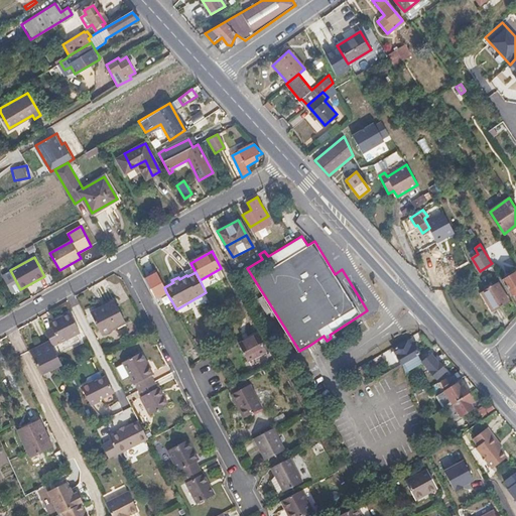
[(515,292),(515,272),(502,280),(511,296),(515,292)]
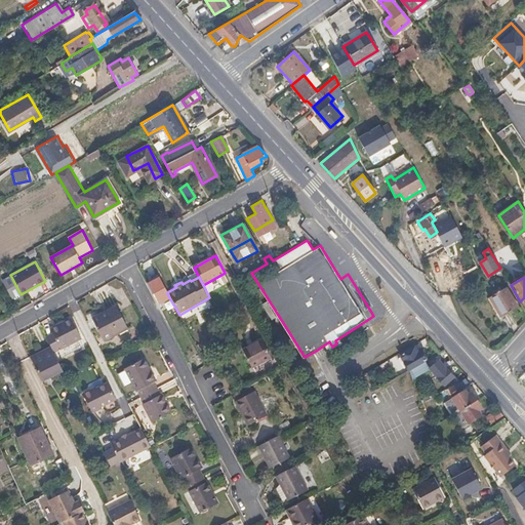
[(167,292),(159,278),(147,285),(157,304),(169,297),(167,292)]
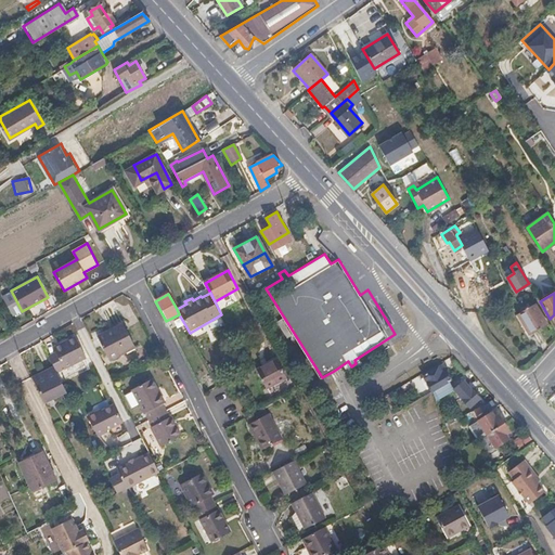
[(546,323),(534,304),(518,314),(530,334),(546,323)]
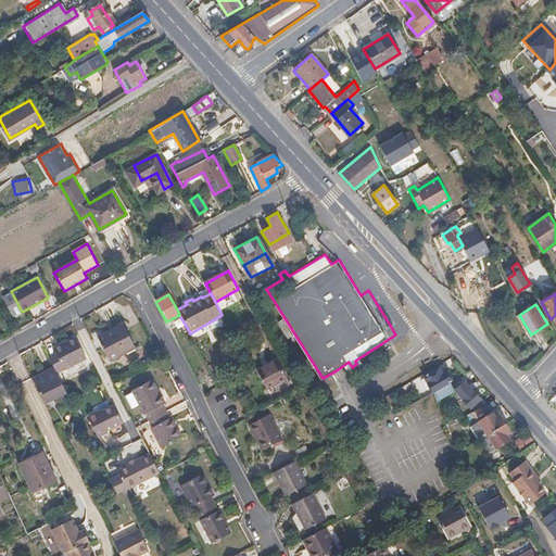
[(124,324),(115,328),(99,337),(111,361),(128,352),(136,348),(124,324)]
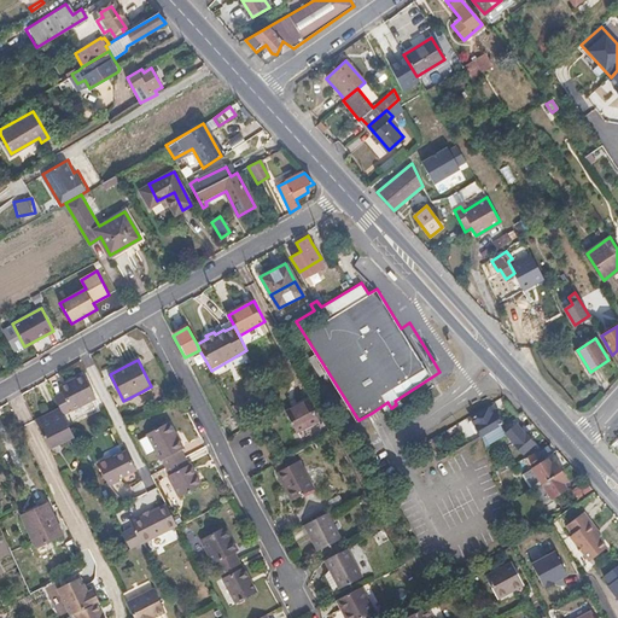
[(97,397),(83,374),(69,382),(59,386),(62,391),(54,395),(63,412),(64,414),(97,397)]
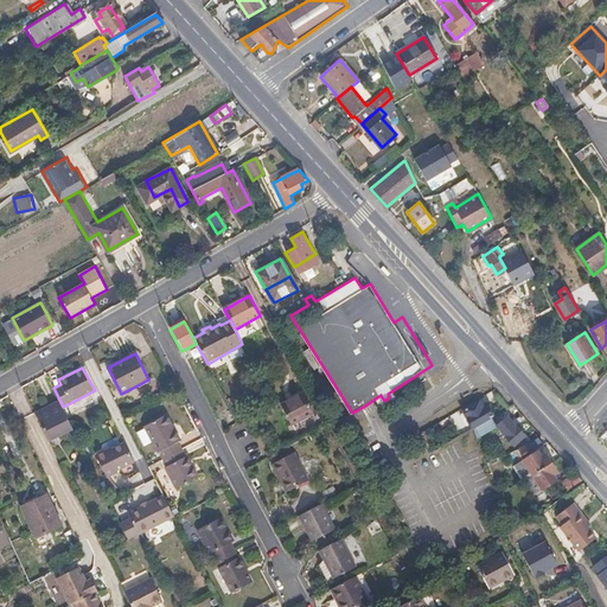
[(315,414),(306,395),(283,407),(293,426),(315,414)]
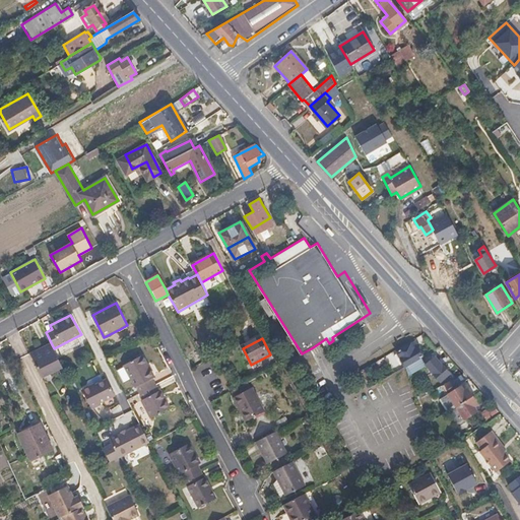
[(421,358),(416,348),(415,349),(411,343),(396,352),(404,368),(408,366),(421,358)]
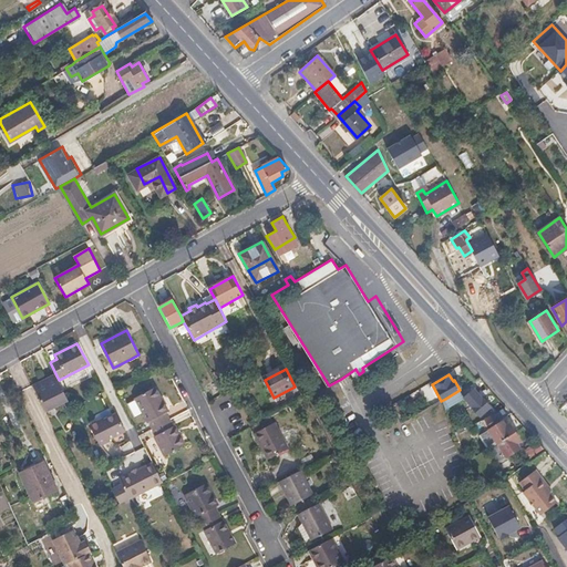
[(58,378),(45,383),(34,389),(45,411),(69,400),(59,380),(58,378)]
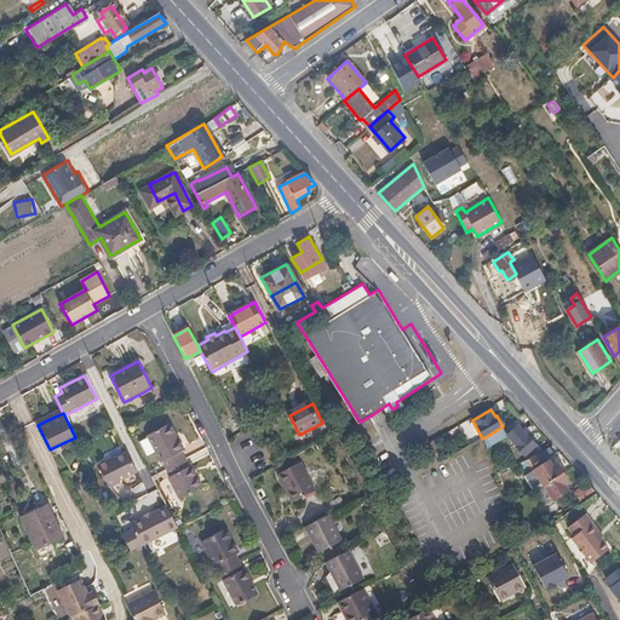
[(183,449),(170,423),(148,434),(161,460),(164,461),(166,466),(185,458),(182,451),(183,449)]
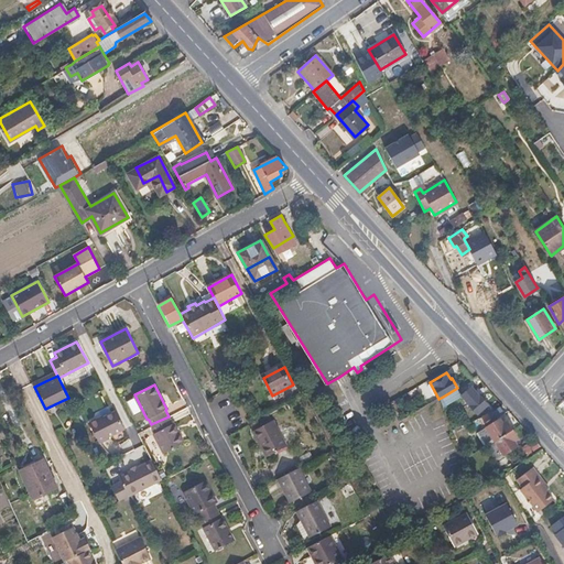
[(223,391),(218,384),(206,392),(209,399),(223,391)]
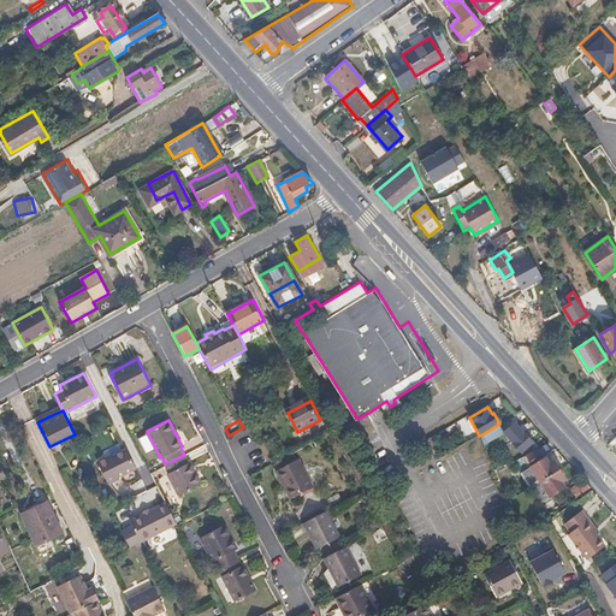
[(525,434),(515,422),(504,432),(521,451),(532,443),(525,434)]
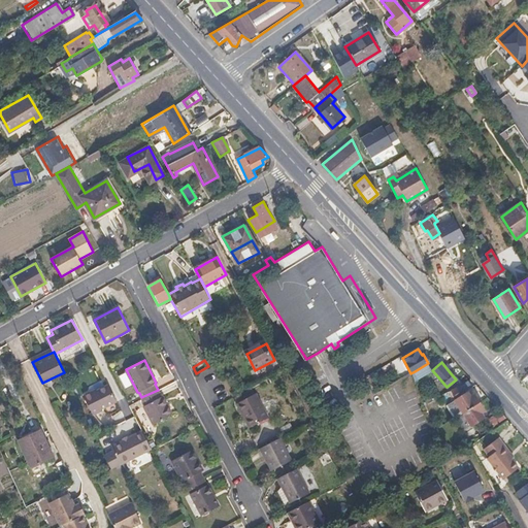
[(432,370),(428,363),(415,371),(418,378),(432,370)]
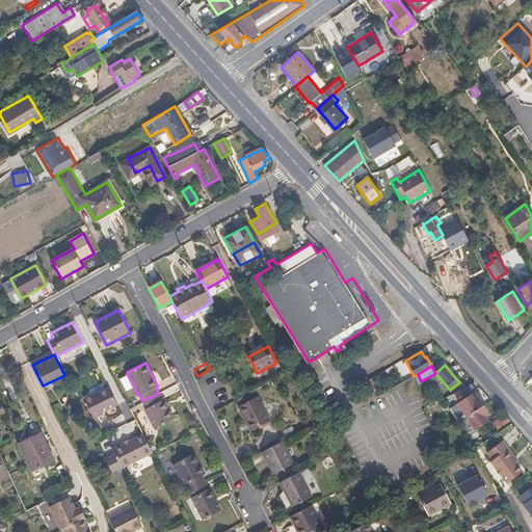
[(116,404),(108,388),(94,396),(92,394),(84,398),(95,419),(105,414),(104,410),(116,404)]
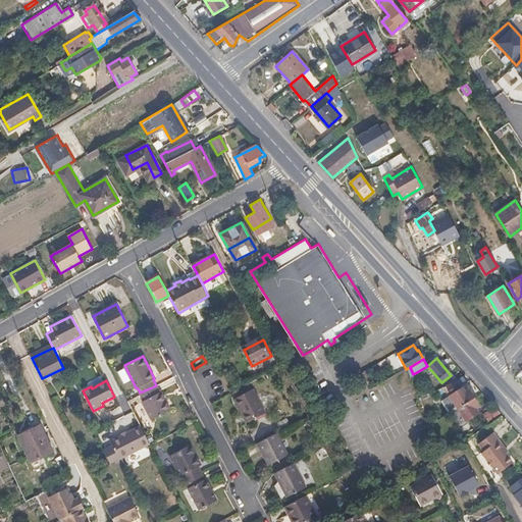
[(170,409),(161,392),(159,390),(156,385),(140,393),(144,400),(143,401),(152,418),(170,409)]
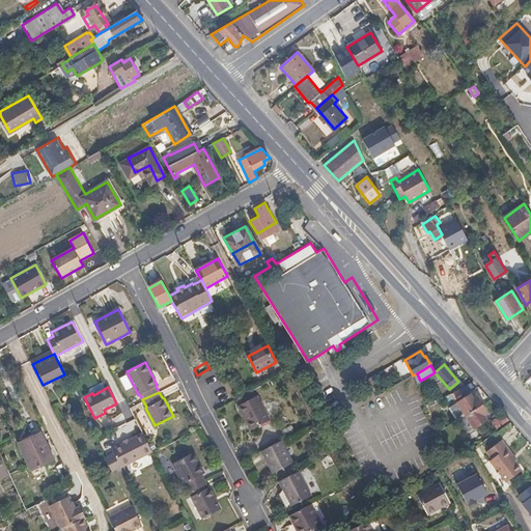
[(466,416),(482,404),(476,397),(474,398),(471,395),(457,402),(466,416)]
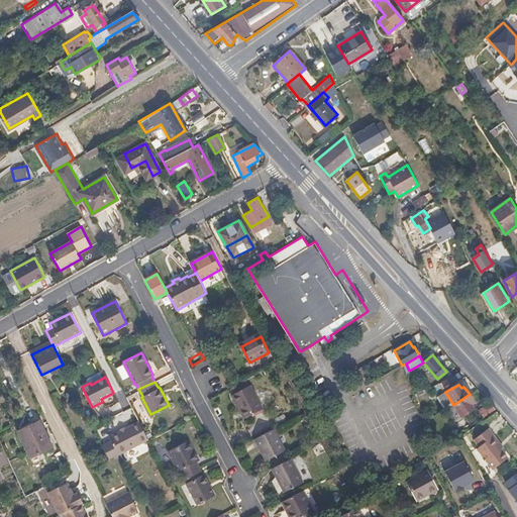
[(253,389),(244,394),(234,399),(244,420),(263,410),(253,389)]
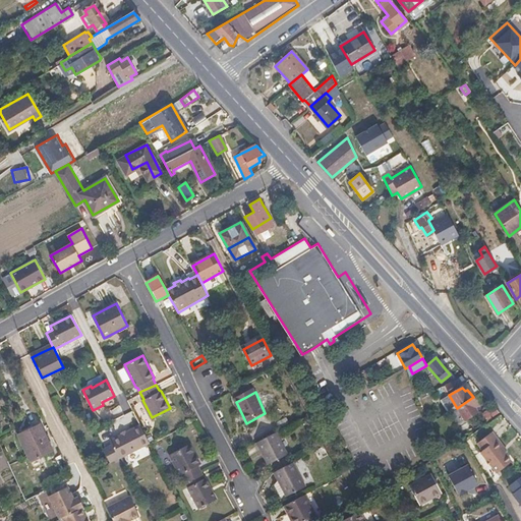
[(478,411),(475,407),(478,405),(473,397),(457,408),(464,420),(478,411)]
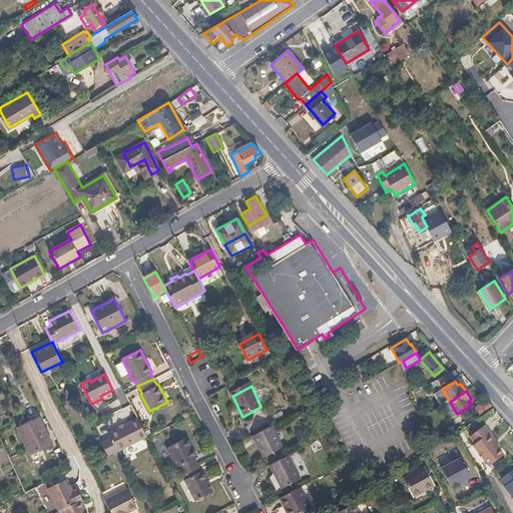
[(480,414),(491,407),(486,401),(476,407),(480,414)]
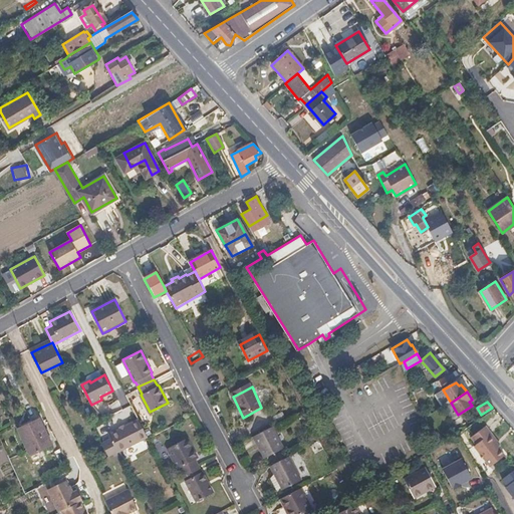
[(52,444),(39,418),(18,428),(31,454),(52,444)]
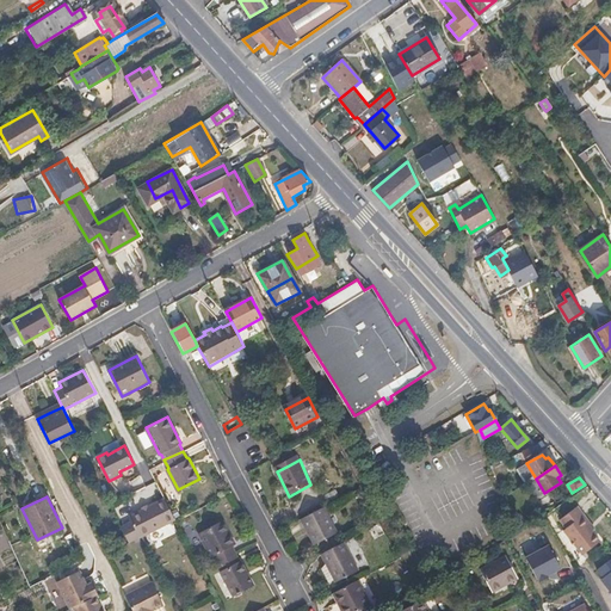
[(174,519),(164,497),(153,501),(165,525),(174,519)]
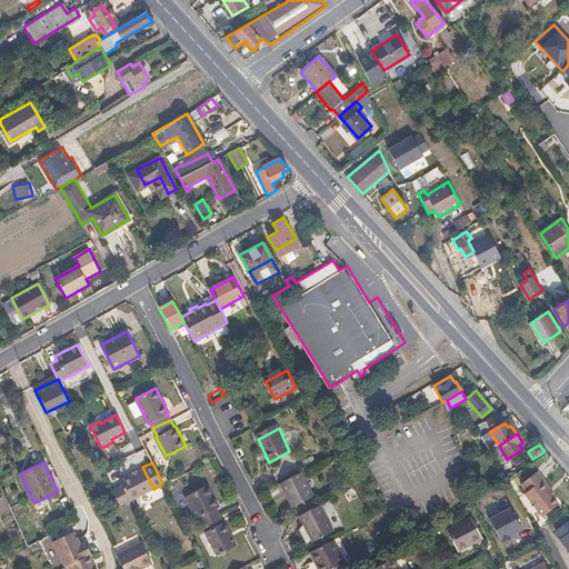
[(153,489),(142,467),(119,479),(122,486),(113,489),(120,506),(153,489)]
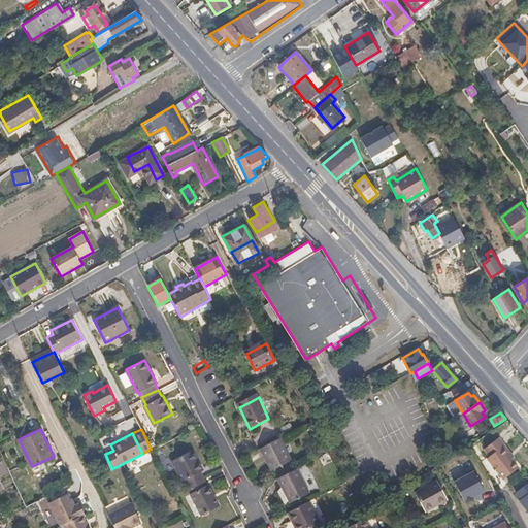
[(294,458),(282,437),(264,448),(275,468),(294,458)]
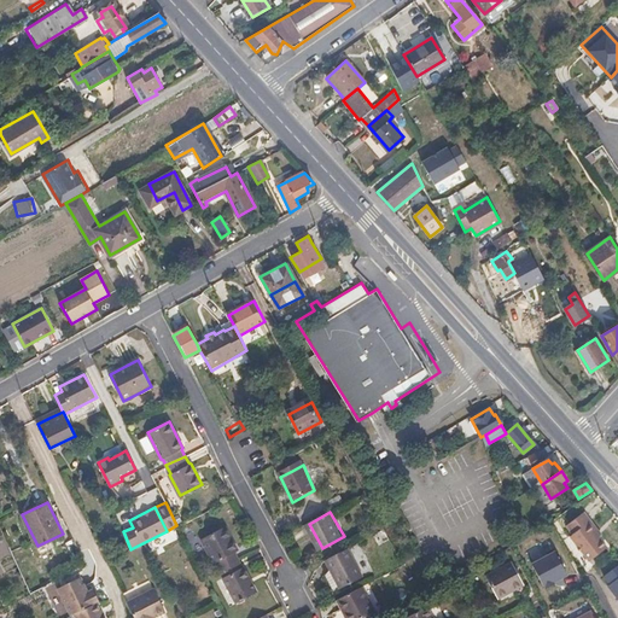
[(601,536),(590,522),(583,513),(566,526),(572,535),(569,537),(588,561),(606,548),(599,538),(601,536)]
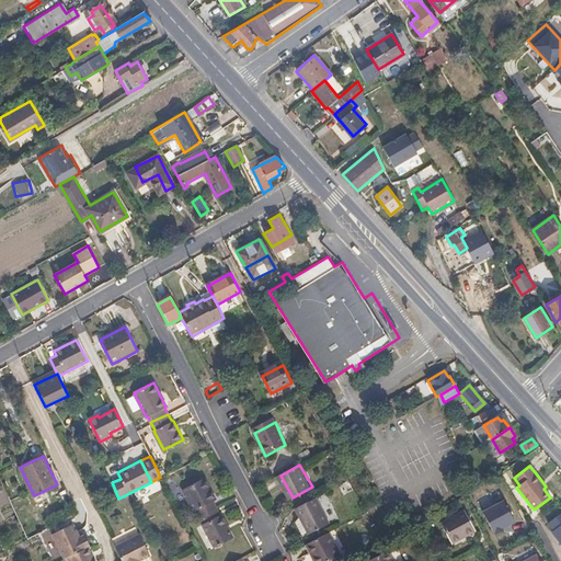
[(215,499),(204,477),(201,479),(182,489),(193,510),(195,508),(199,517),(217,508),(212,501),(215,499)]
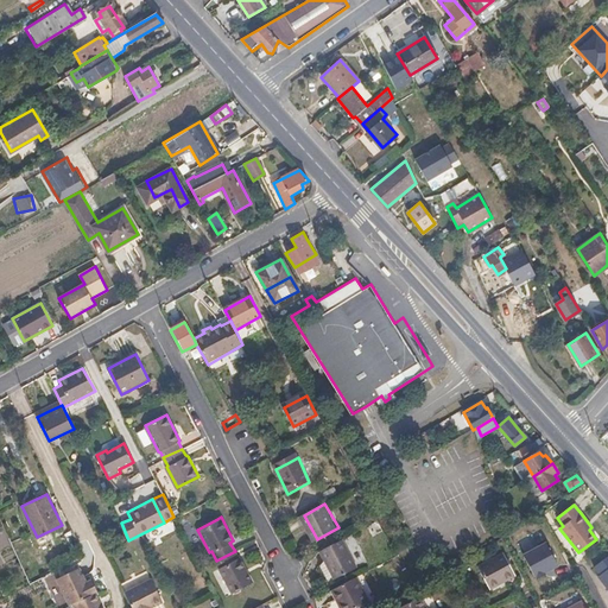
[(359,563),(346,538),(323,550),(337,576),(359,563)]
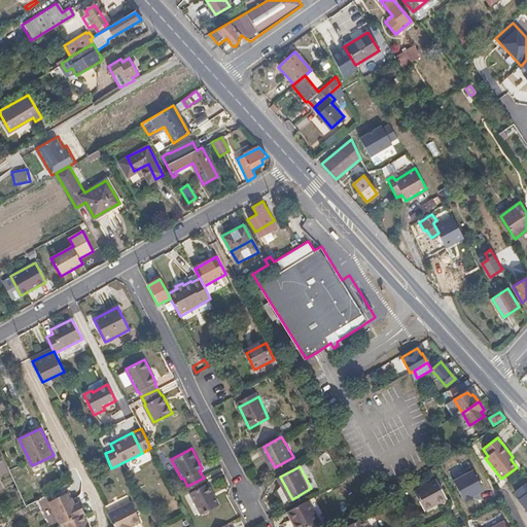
[(473,468),(452,480),(463,501),(485,490),(473,468)]
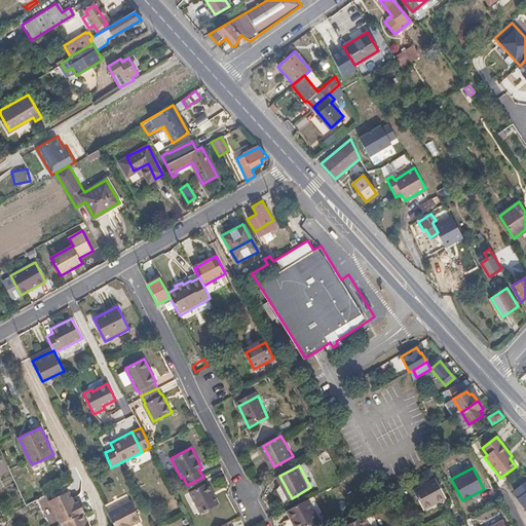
[(212,493),(203,477),(187,485),(191,493),(189,495),(199,514),(215,505),(209,495),(212,493)]
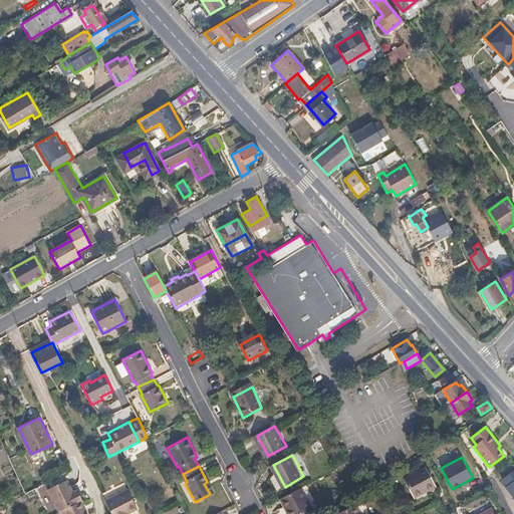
[(436,488),(427,469),(405,479),(415,498),(436,488)]
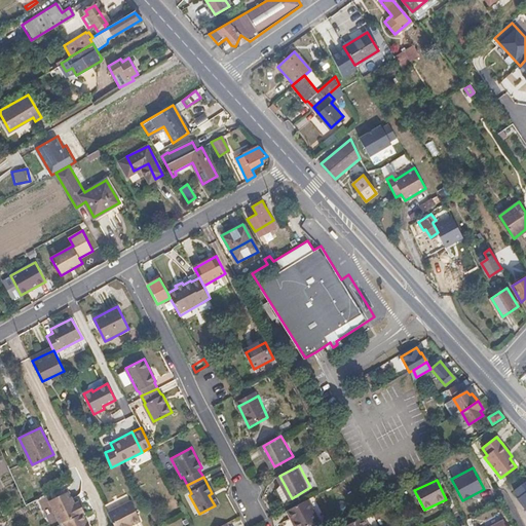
[(525,484),(515,494),(519,499),(517,501),(525,512),(525,484)]
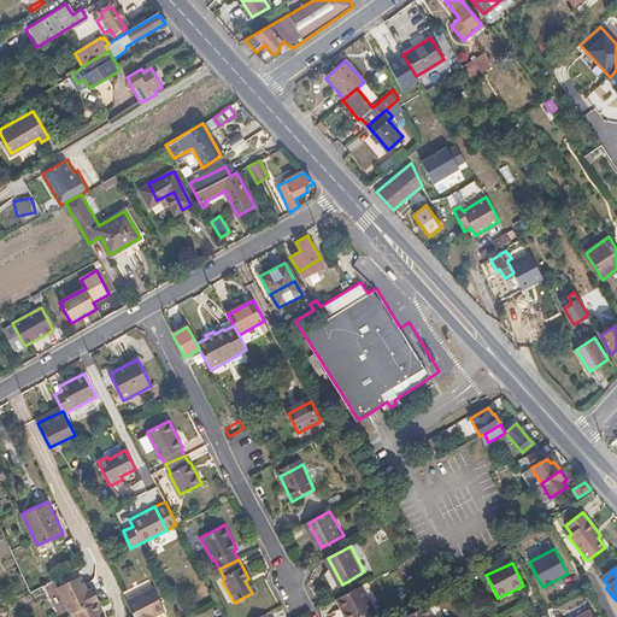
[(77,616),(105,616),(98,601),(101,600),(95,588),(89,591),(83,576),(60,587),(72,613),(76,612),(77,616)]
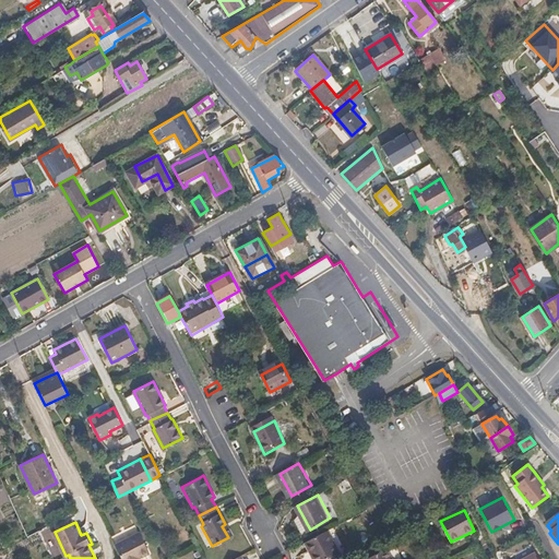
[(232,535),(225,524),(222,526),(228,537),(232,535)]
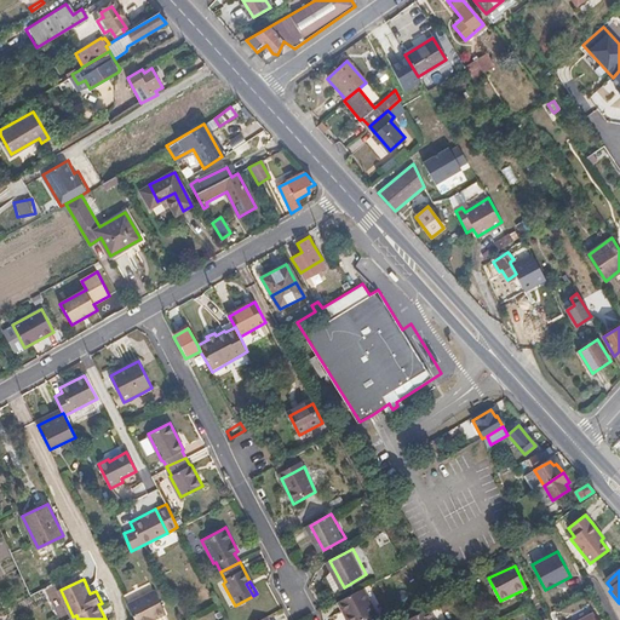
[(357,619),(379,609),(366,586),(342,598),(350,612),(349,613),(351,619),(357,619)]
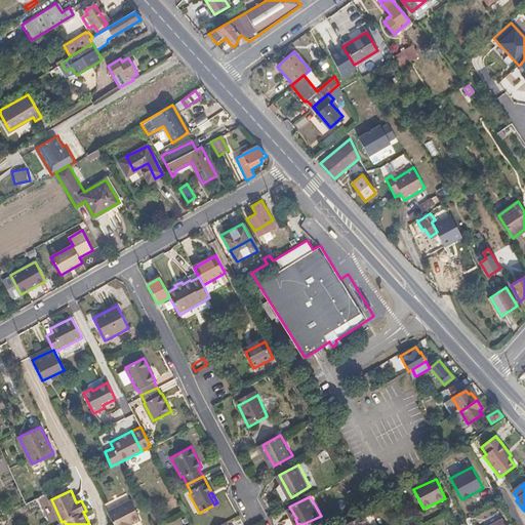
[(114,524),(132,524),(131,523),(139,519),(130,500),(108,512),(114,524)]
